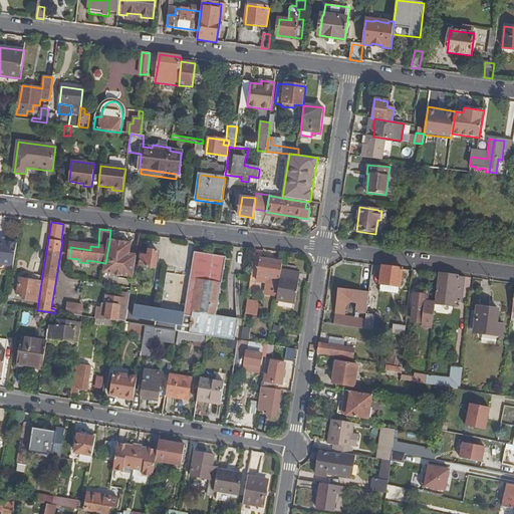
[(4,265),(13,266),(17,244),(5,242),(0,241),(0,266),(1,267),(4,265)]
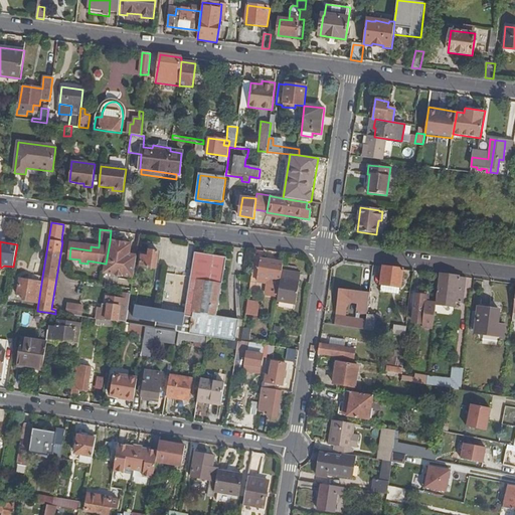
[(110,241),(106,264),(104,274),(134,278),(138,253),(130,252),(131,244),(110,241)]
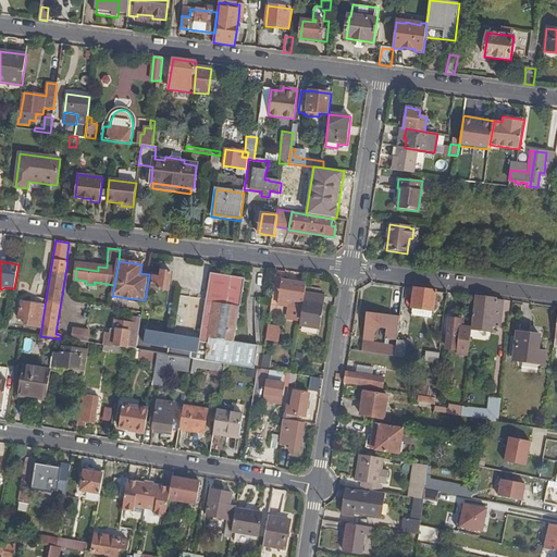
[(151,288),(169,292),(172,273),(162,271),(161,277),(153,276),(151,288)]
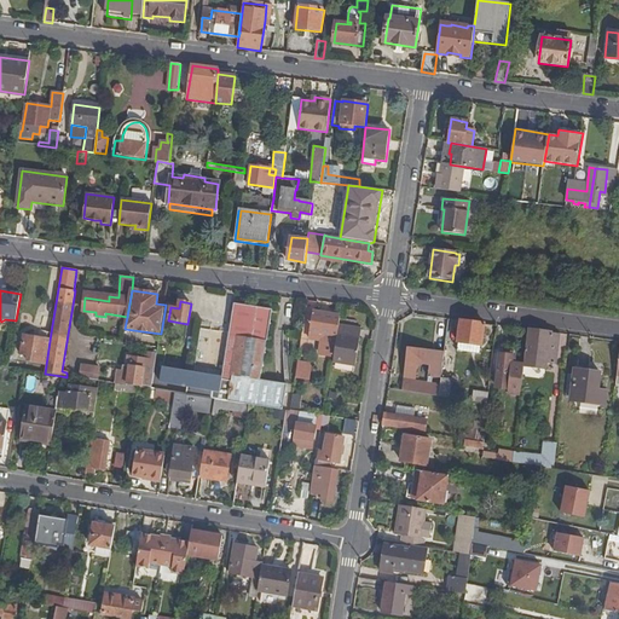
[(223,377),(191,371),(186,395),(212,399),(248,405),(255,406),(260,379),(271,310),(235,304),(223,377)]
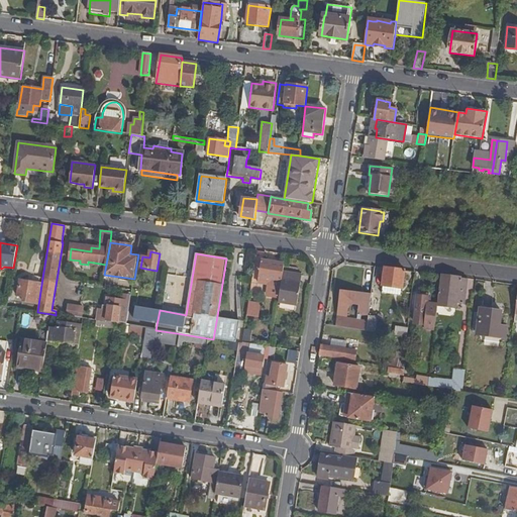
[(228,259),(226,259),(217,316),(223,285),(224,285),(228,259)]
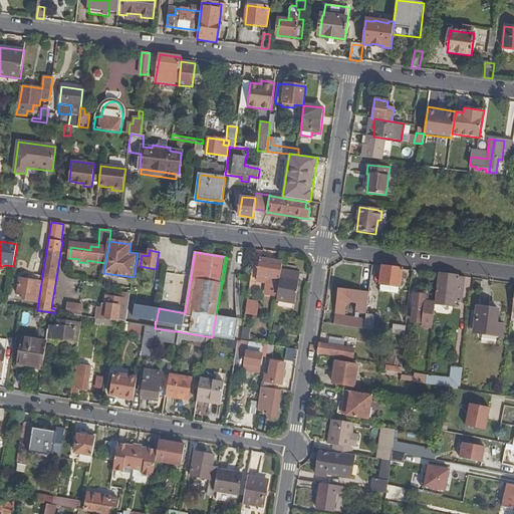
[(281,271),(282,264),(259,260),(255,281),(266,282),(266,284),(267,284),(266,293),(277,295),(280,279),(281,271)]
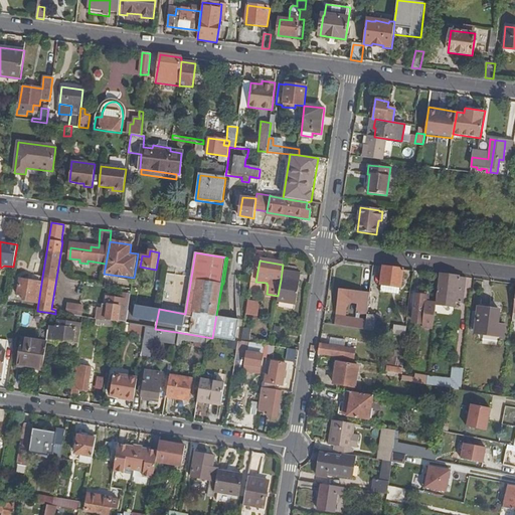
[(402,270),(383,267),(379,292),(398,294),(402,270)]
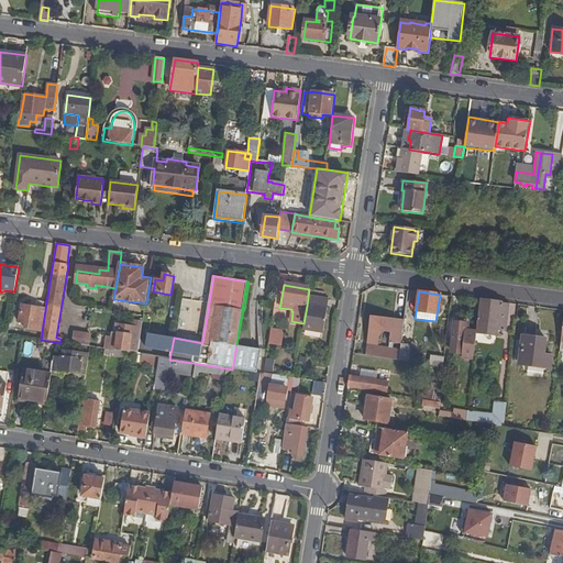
[(328,300),(308,297),(307,306),(304,323),(302,330),(322,333),(328,300)]
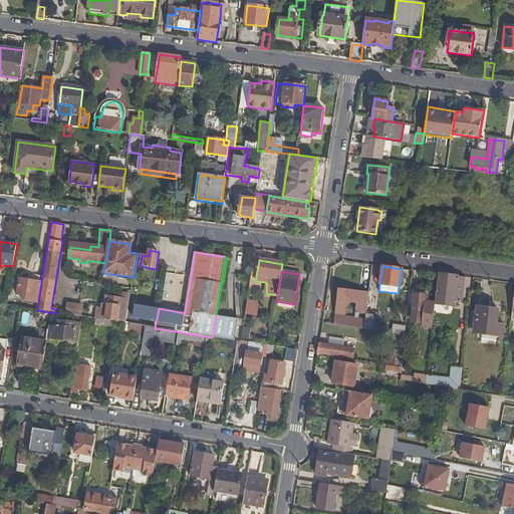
[(338,287),(353,289),(355,273),(340,271),(338,287)]
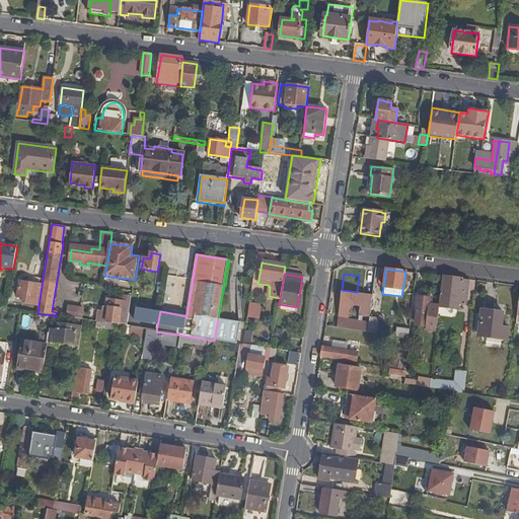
[(461,281),(462,279),(442,276),(439,304),(457,306),(458,305),(465,305),(467,292),(464,292),(465,281),(461,281)]
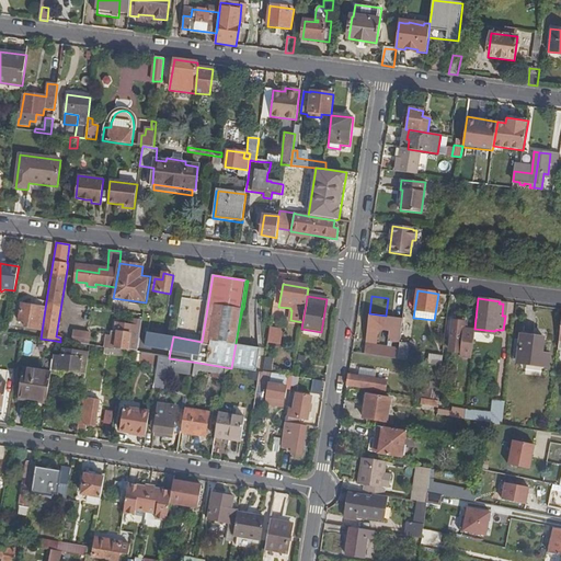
[(42,331),(46,301),(34,299),(33,307),(22,305),(19,322),(25,323),(25,328),(42,331)]
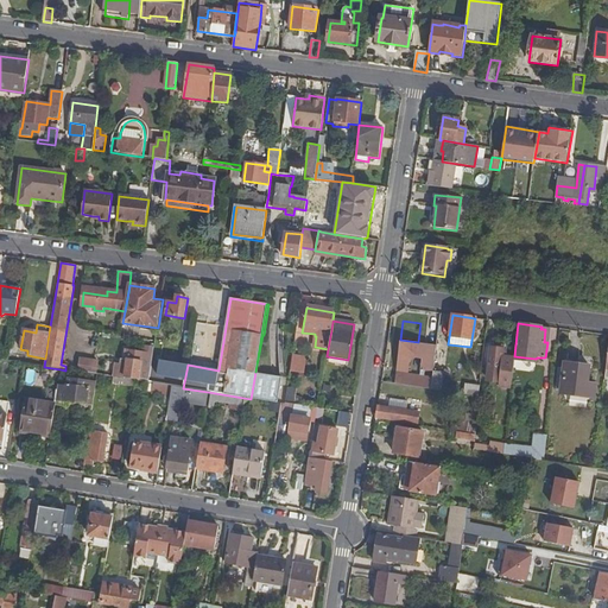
[(470,347),(448,344),(447,353),(469,356),(470,347)]
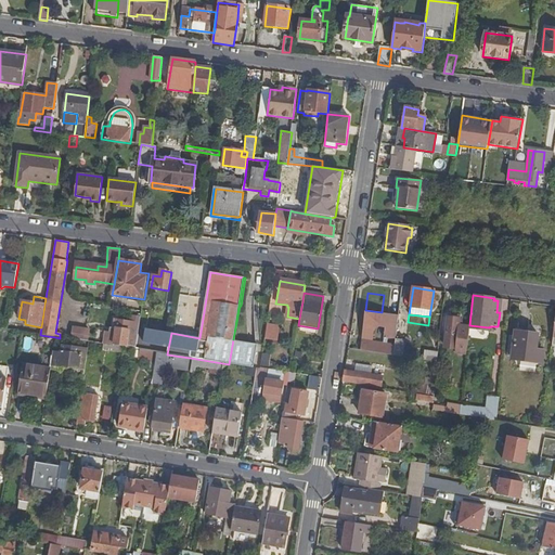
[(448,314),(448,318),(460,319),(459,325),(461,326),(463,317),(448,314)]
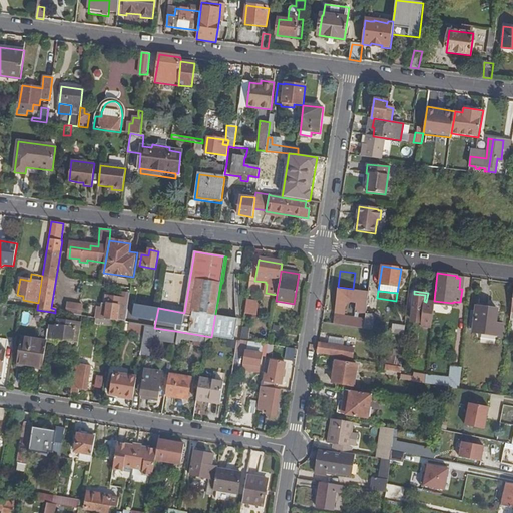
[(98,307),(96,319),(112,322),(113,322),(125,324),(130,294),(122,293),(121,298),(107,296),(105,305),(107,305),(107,308),(98,307)]
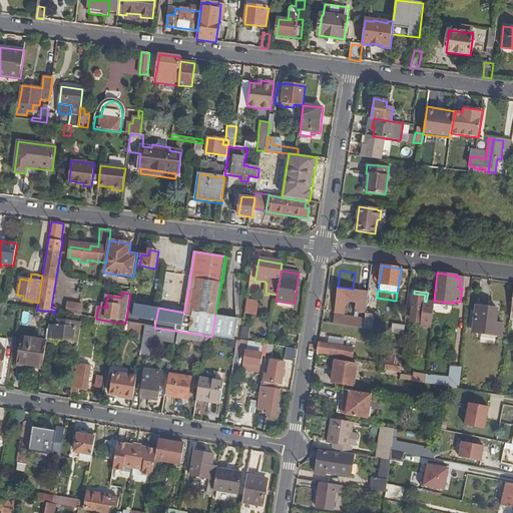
[(414,294),(409,293),(408,303),(413,303),(411,320),(421,321),(423,308),(424,301),(425,295),(414,294)]
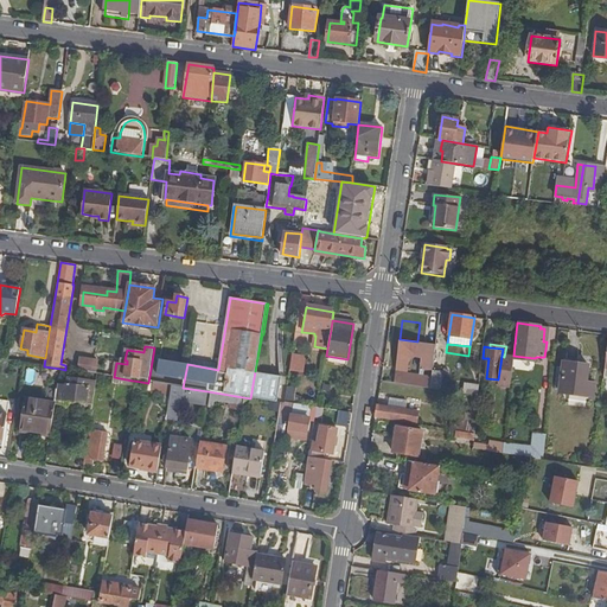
[(435,353),(422,351),(420,369),(432,371),(433,370),(435,353)]
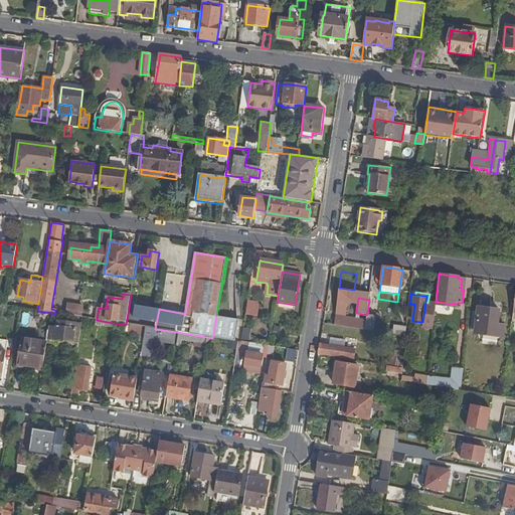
[(83,315),(86,304),(67,302),(66,312),(83,315)]
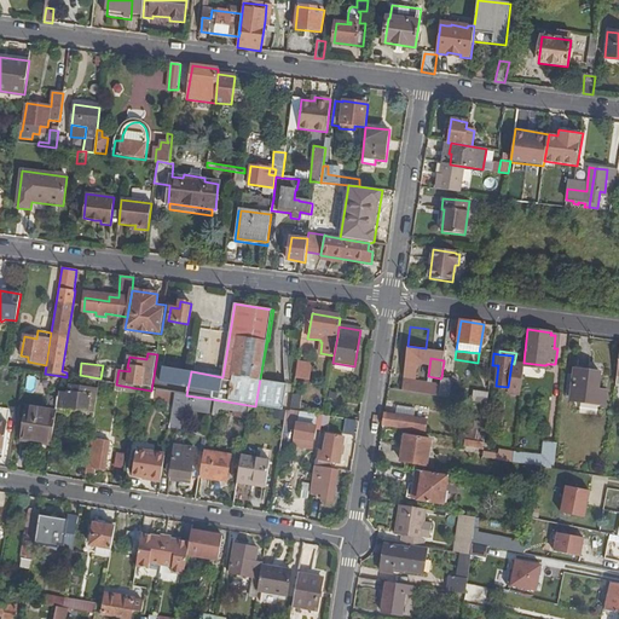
[(310,381),(312,365),(298,363),(295,379),(310,381)]
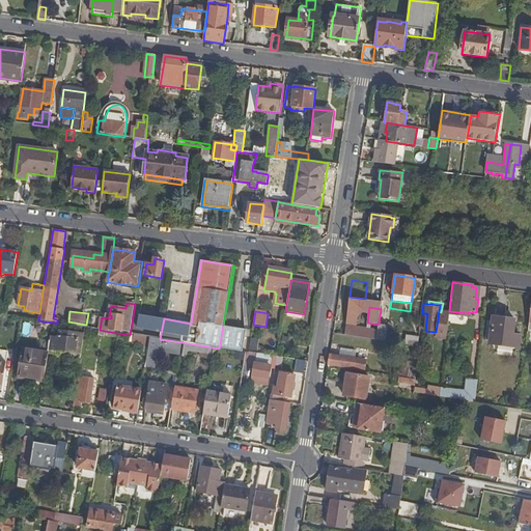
[(160,339),(164,318),(139,314),(137,328),(160,331),(159,339),(160,339)]
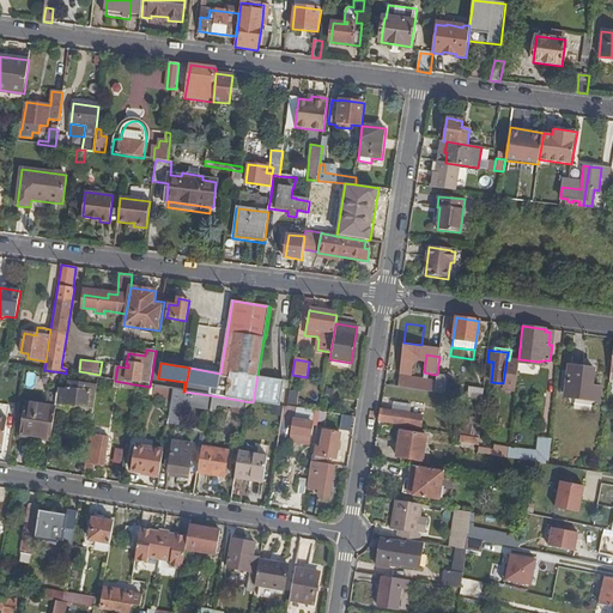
[(564,398),(598,402),(599,388),(590,388),(593,370),(568,366),(564,398)]
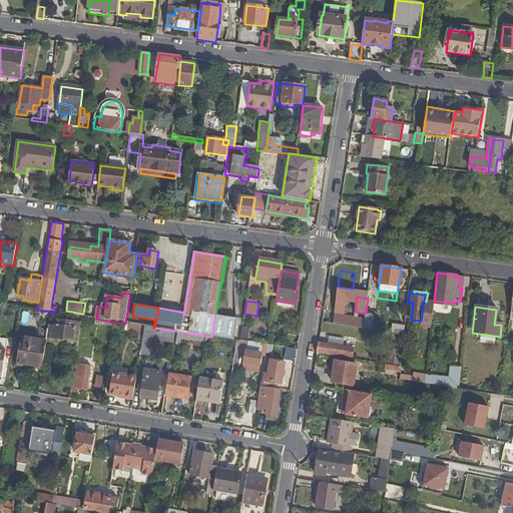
[(376,315),(366,313),(365,314),(365,320),(363,329),(374,331),(376,315)]
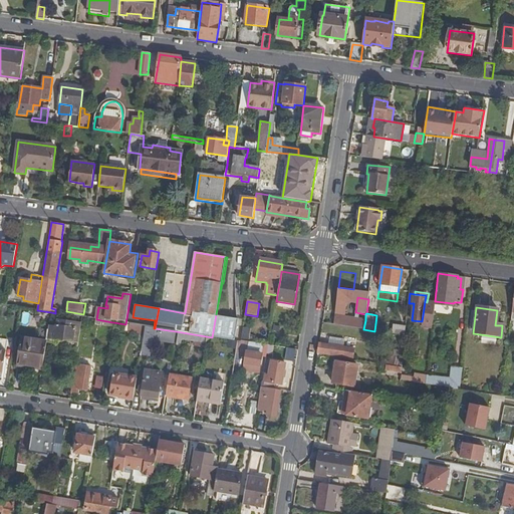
[(216,314),(212,337),(235,340),(238,319),(216,314)]
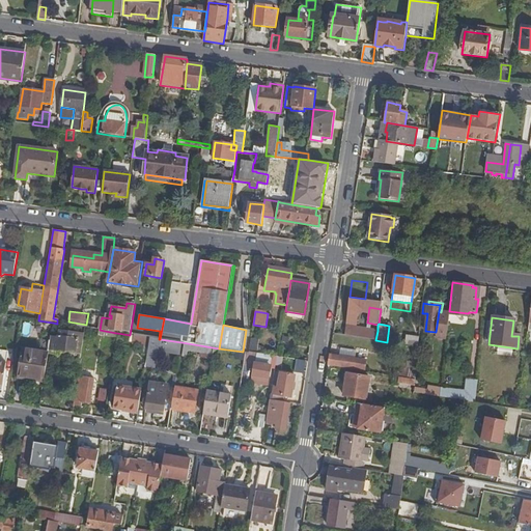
[(352,337),(353,328),(340,326),(339,335),(352,337)]
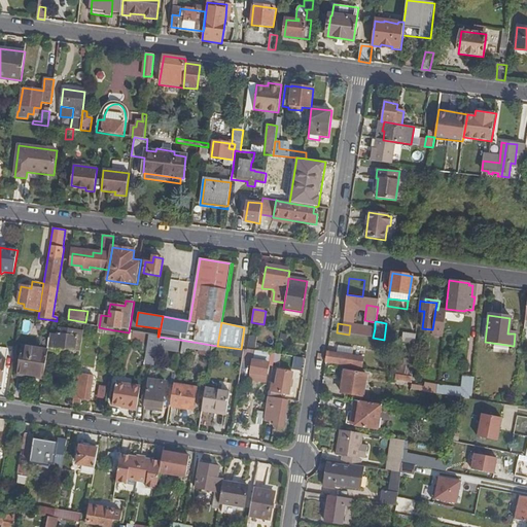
[(373,338),(375,328),(350,325),(349,335),(373,338)]
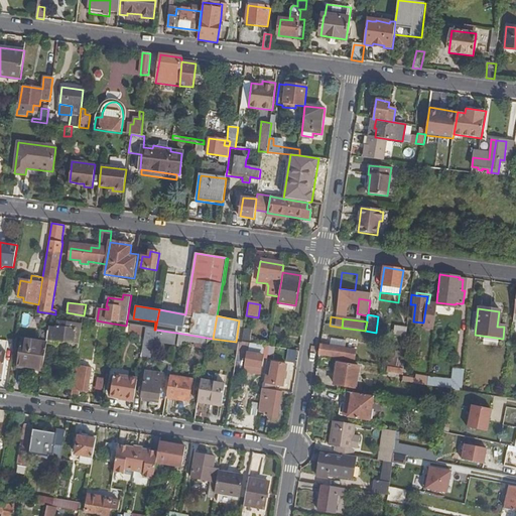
[(113,324),(97,320),(96,327),(113,330),(113,324)]
